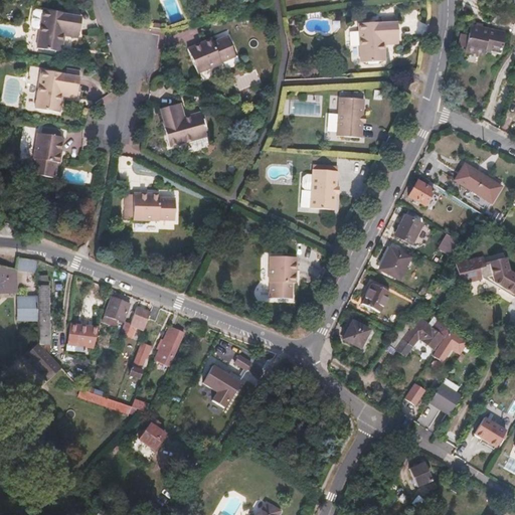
[(37,10),(34,12),(32,25),(34,28),(41,30),(44,11),(37,10)]
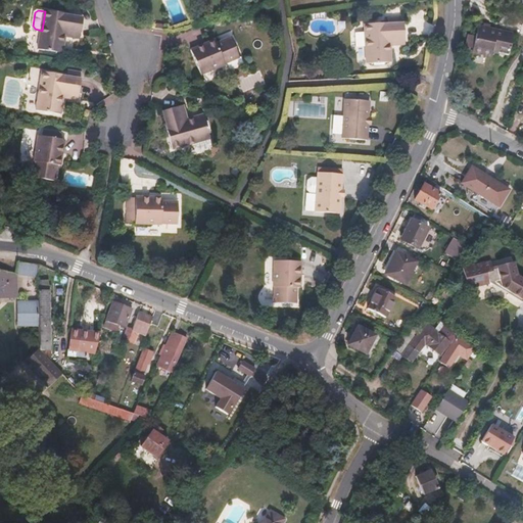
[(45,11),(42,31),(39,49),(64,54),(67,37),(82,40),(85,19),(70,17),(70,15),(45,11)]
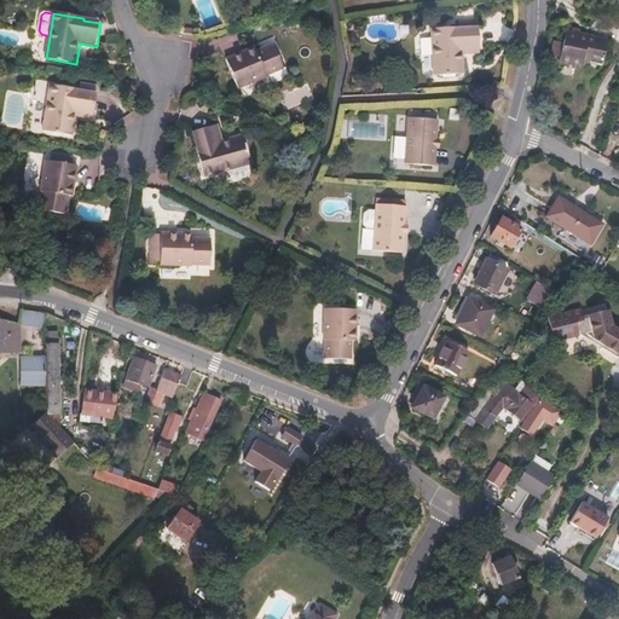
[(458,27),(429,29),(432,75),(461,73),(460,55),(458,46),(469,45),(469,53),(478,53),(476,28),(458,29),(458,27)]
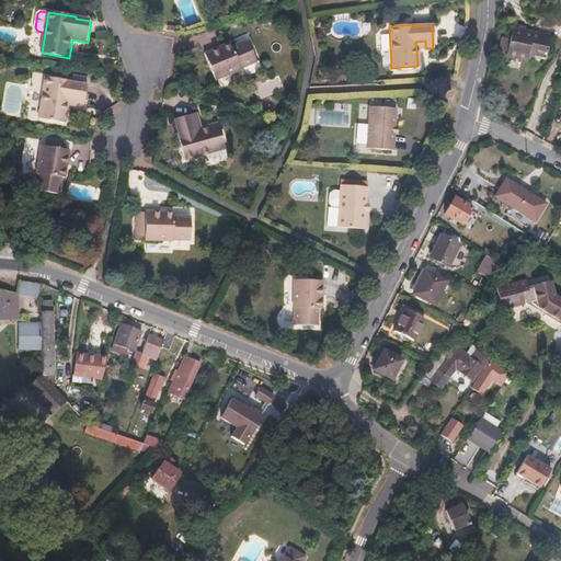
[(524,30),(514,26),(505,53),(525,58),(527,55),(527,53),(534,55),(534,56),(545,60),(552,35),(525,26),(524,30)]
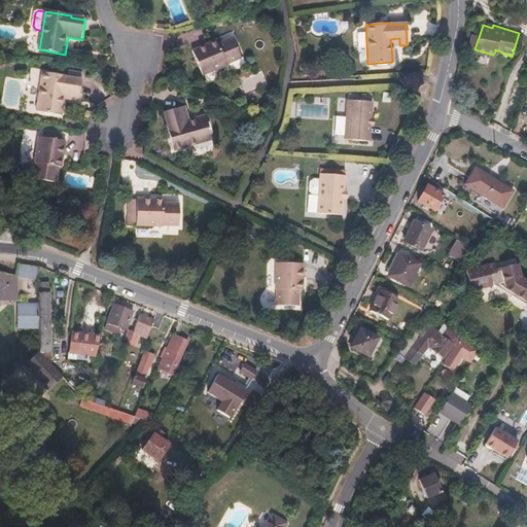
[(203,45),(190,50),(201,76),(227,65),(226,64),(226,62),(239,57),(232,38),(216,44),(215,40),(208,43),(209,45),(203,47),(203,45)]
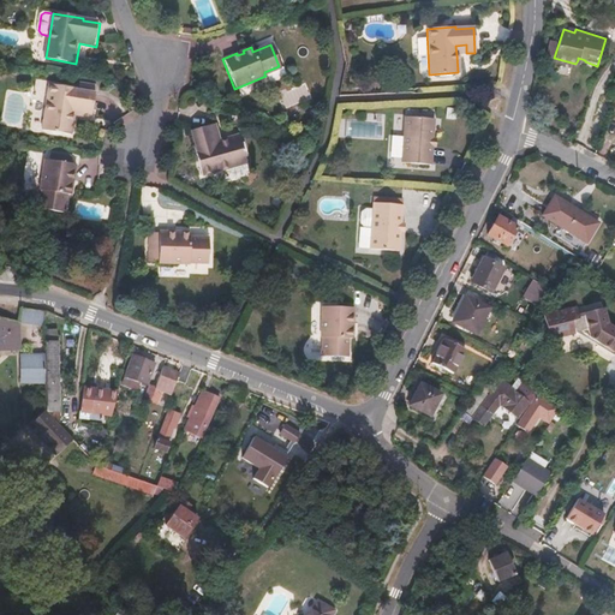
[(83,83),(82,91),(97,94),(99,87),(83,83)]
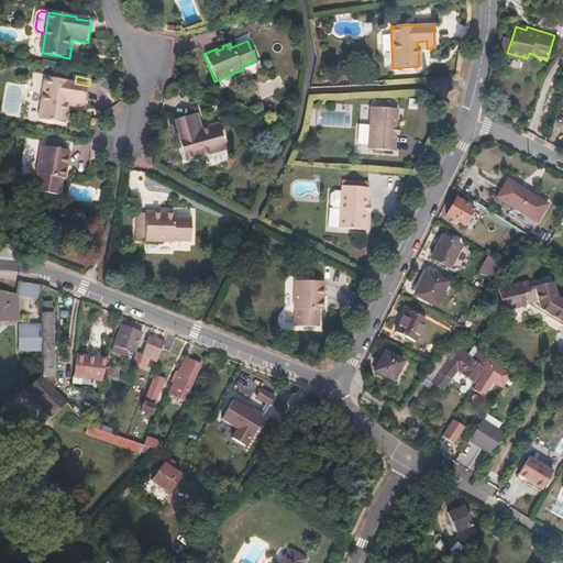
[(74,83),(46,77),(40,119),(67,123),(70,106),(86,108),(89,86),(75,84),(74,84),(74,83)]
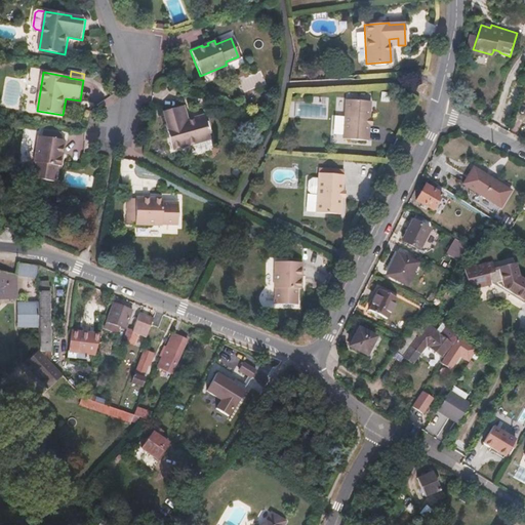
[(369,102),(345,99),(341,138),(366,140),(367,124),(365,124),(365,117),(368,117),(369,102)]
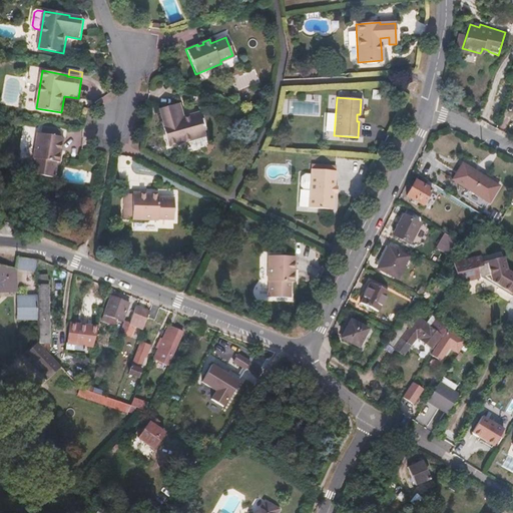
[(163,121),(161,121),(167,145),(205,135),(199,112),(183,116),(177,118),(175,110),(181,108),(179,102),(160,107),(163,121)]
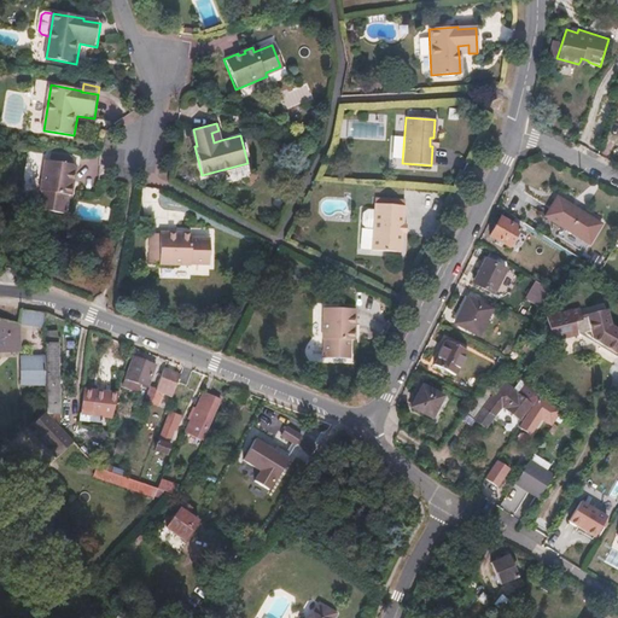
[(41,192),(44,192),(40,211),(64,215),(66,197),(71,197),(73,187),(70,186),(71,181),(74,182),(76,167),(45,161),(40,192),(41,192)]
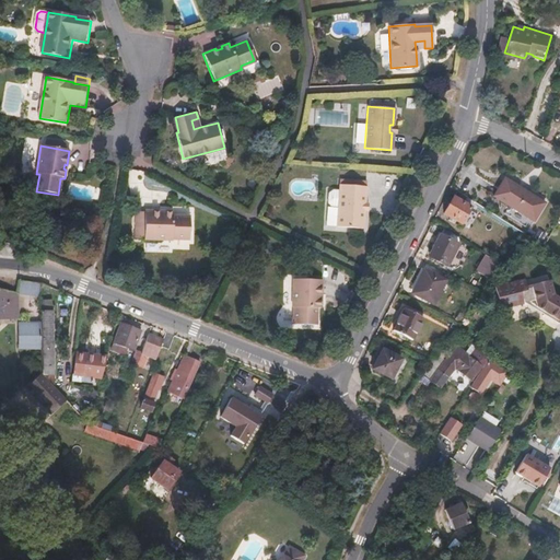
[(546,203),(505,178),(494,196),(534,222),(546,203)]
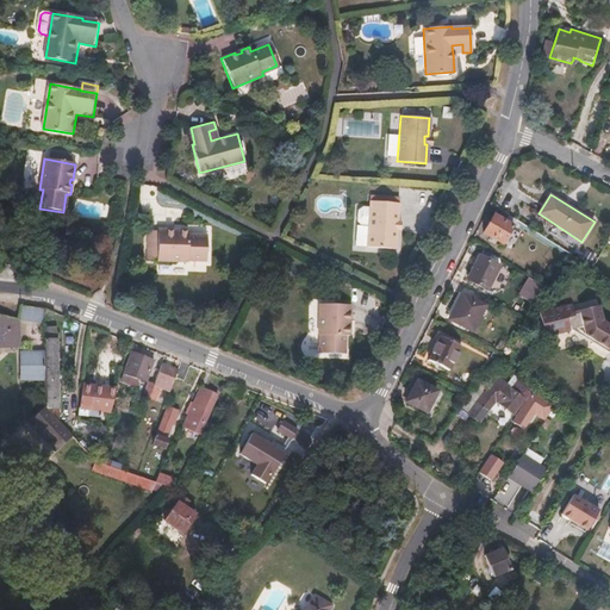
[(368,207),(367,226),(365,248),(393,249),(396,230),(393,229),(393,222),(396,222),(398,204),(369,201),(368,207)]
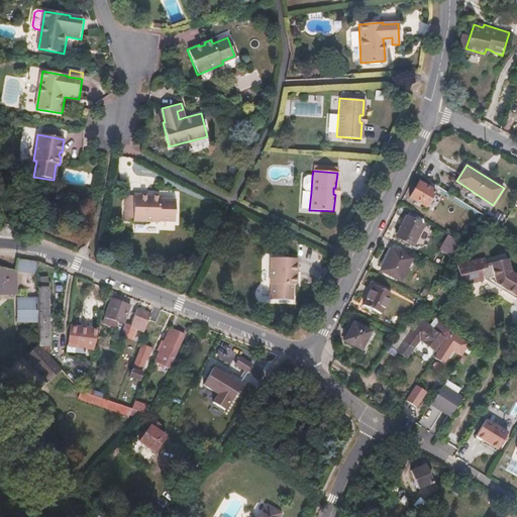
[(306,176),(302,179),(301,188),(305,191),(311,192),(312,176),(306,176)]
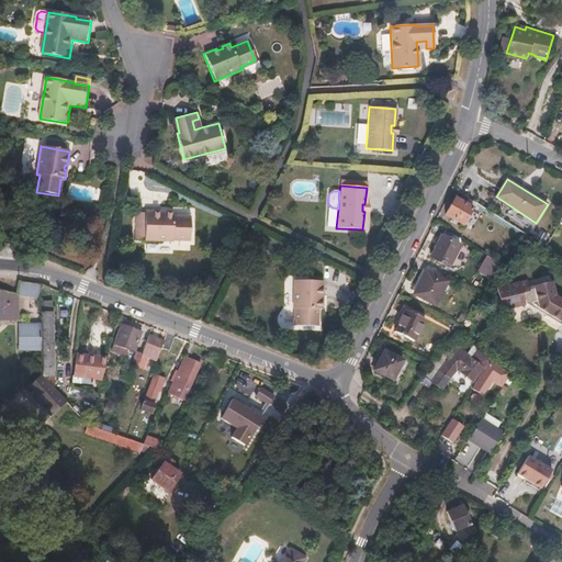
[(473,209),(456,198),(446,214),(463,225),(473,209)]
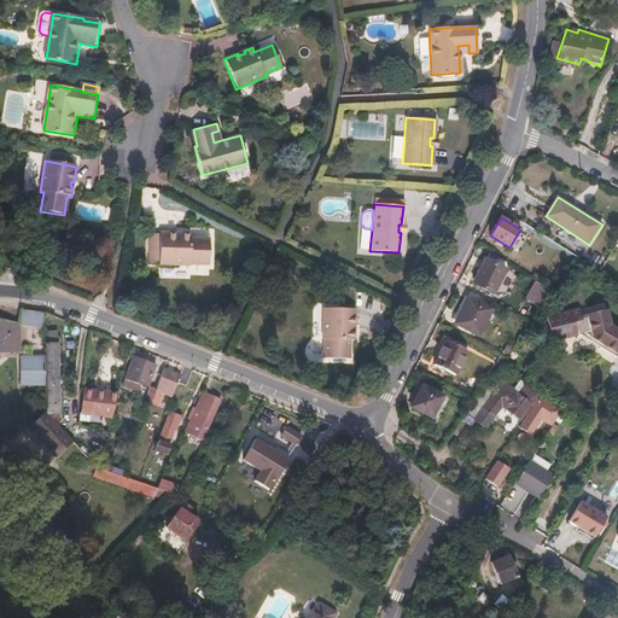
[(176,232),(161,231),(159,264),(191,266),(191,264),(191,261),(210,262),(210,239),(191,238),(191,233),(182,232),(182,235),(176,234),(176,232)]
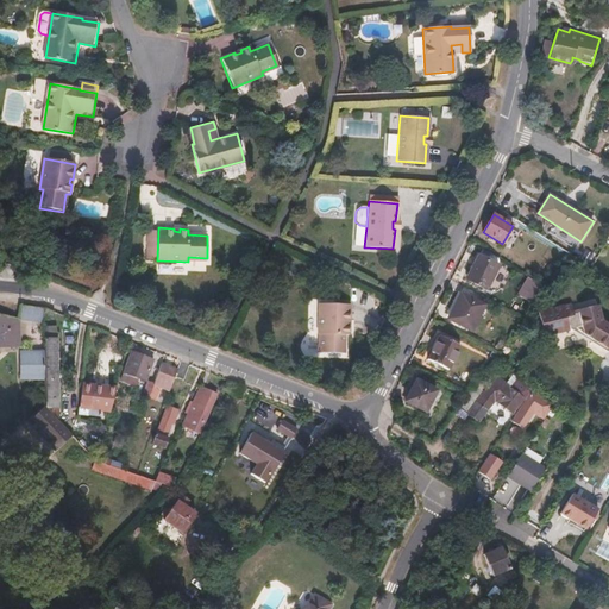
[(500,265),(479,255),(466,278),(487,289),(500,265)]
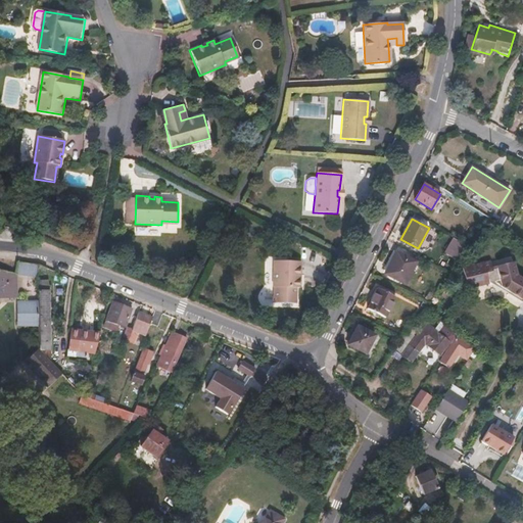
[(16,228),(3,227),(1,241),(15,243),(16,228)]
